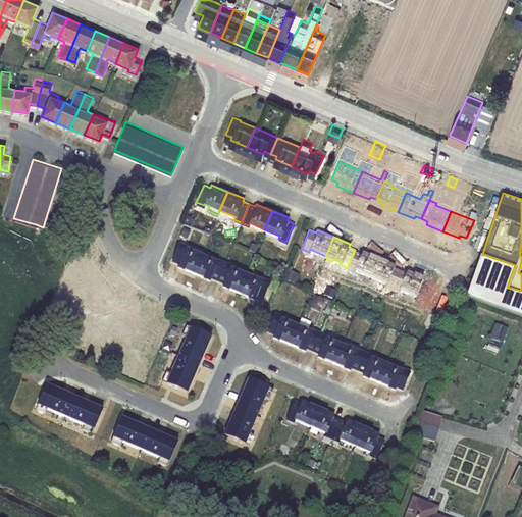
[(194,270),(202,252),(187,245),(187,244),(179,241),(172,257),(178,260),(177,263),(194,270)]
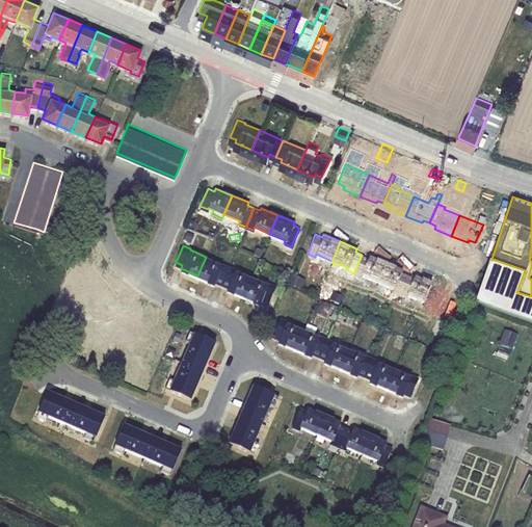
[(354,271),(353,273),(361,277),(362,273),(377,281),(386,261),(369,254),(368,257),(362,255),(354,271)]
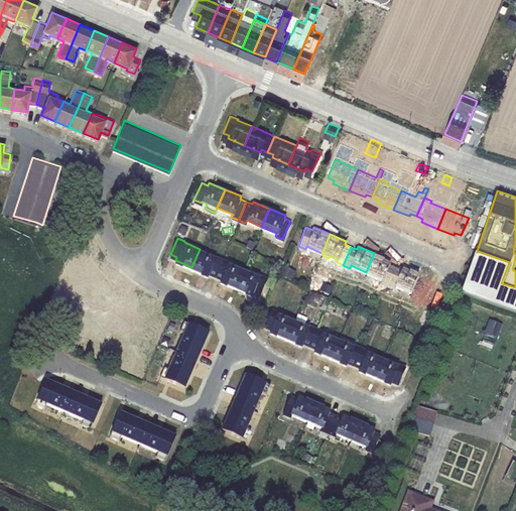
[(200,249),(191,267),(208,274),(209,271),(215,274),(223,256),(216,253),(215,255),(200,249)]
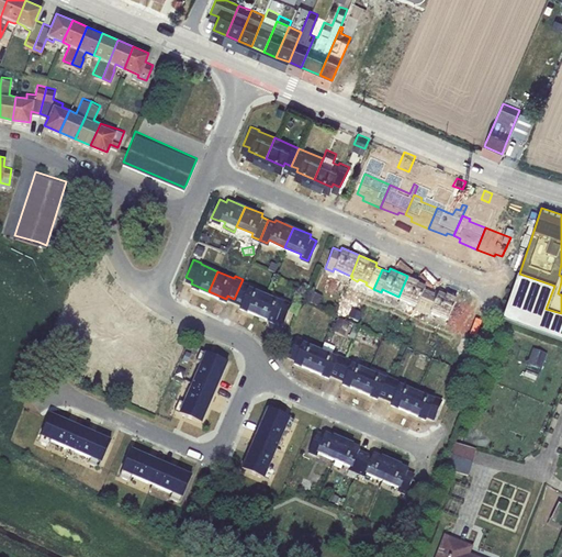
[(554,286),(519,274),(504,318),(561,337),(561,313),(546,309),(554,286)]
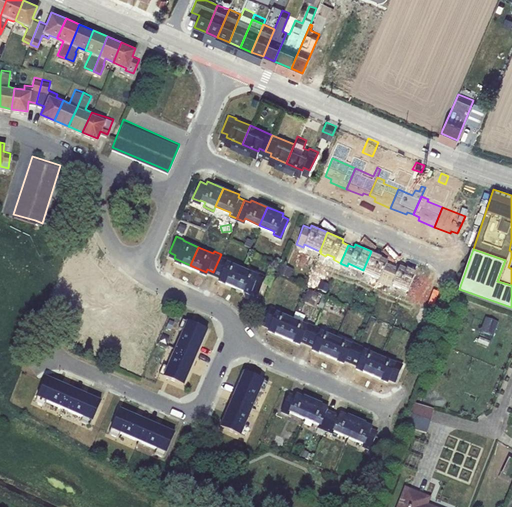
[(371,251),(363,270),(377,276),(377,278),(384,282),(392,264),(386,261),(387,258),(371,251)]
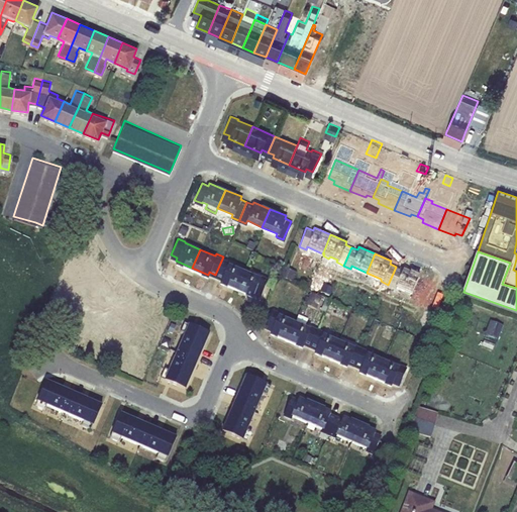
[(223,257),(215,275),(221,277),(220,280),(236,287),(244,269),(230,263),(231,260),(223,257)]
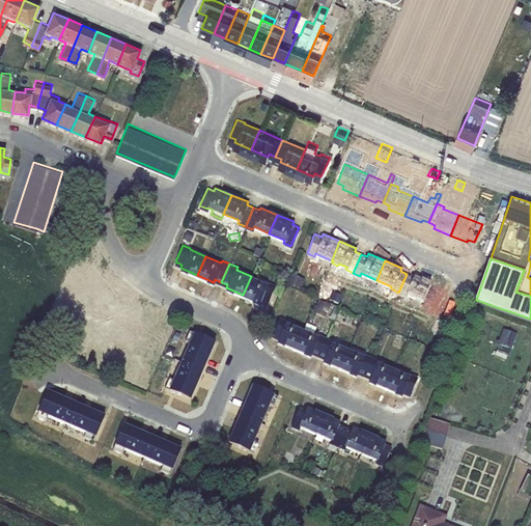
[(291,270),(286,279),(300,285),(304,275),(291,270)]
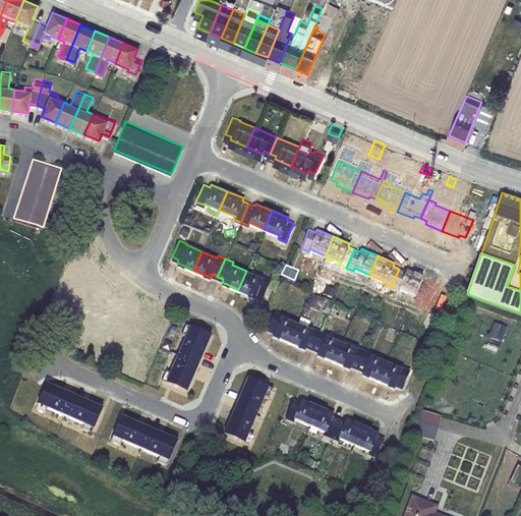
[(399,269),(391,287),(398,290),(399,287),(414,294),(422,275),(406,268),(405,271),(399,269)]
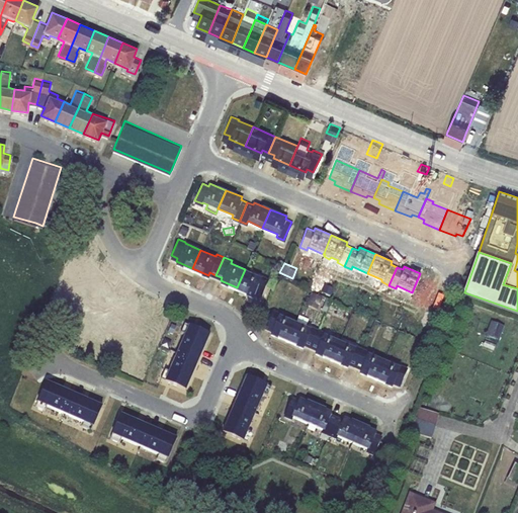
[(245,269),(237,287),(253,294),(254,291),(261,294),(268,276),(261,272),(260,275),(245,269)]
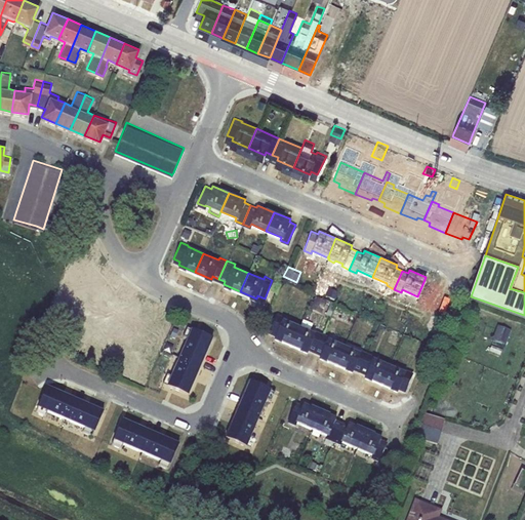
[(426,277),(417,296),(433,303),(432,306),(439,309),(447,290),(441,287),(442,284),(426,277)]
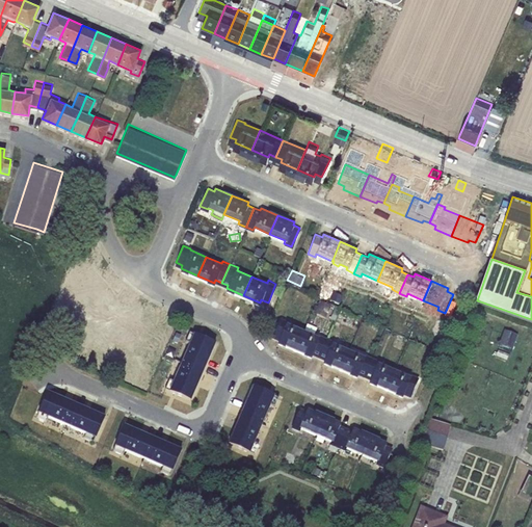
[(333,287),(329,295),(340,299),(343,291),(333,287)]
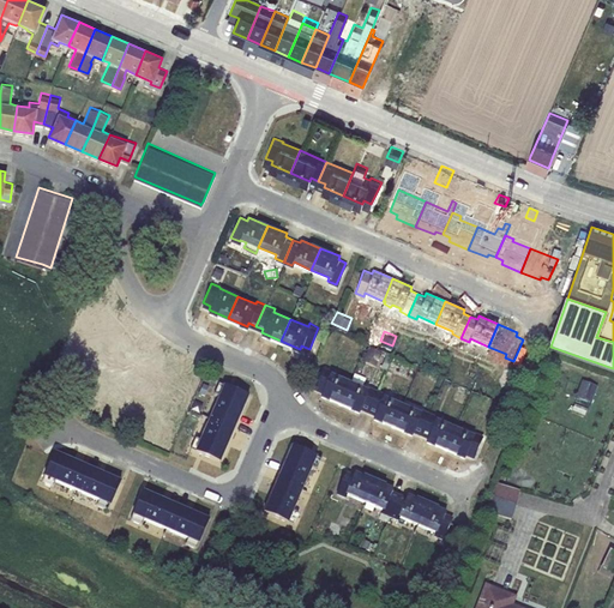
[(367,341),(361,355),(375,362),(381,347),(367,341)]
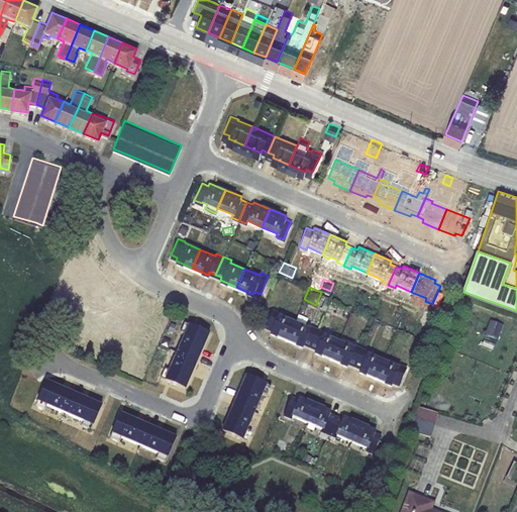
[(325,294),(321,306),(325,307),(330,296),(325,294)]
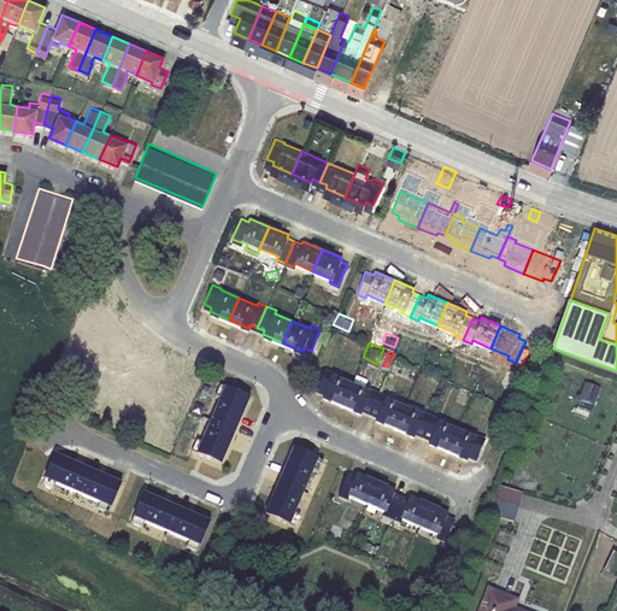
[(351,381),(351,380),(333,372),(334,370),(325,366),(316,387),(324,391),(322,394),(341,403),(351,381)]
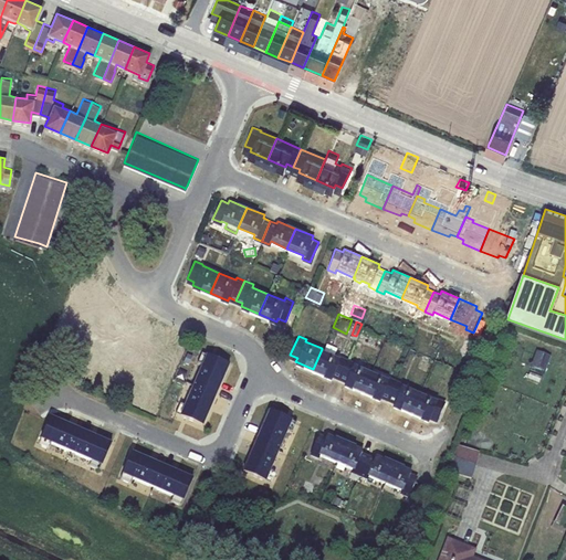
[(326,339),(322,348),(333,354),(337,344),(326,339)]
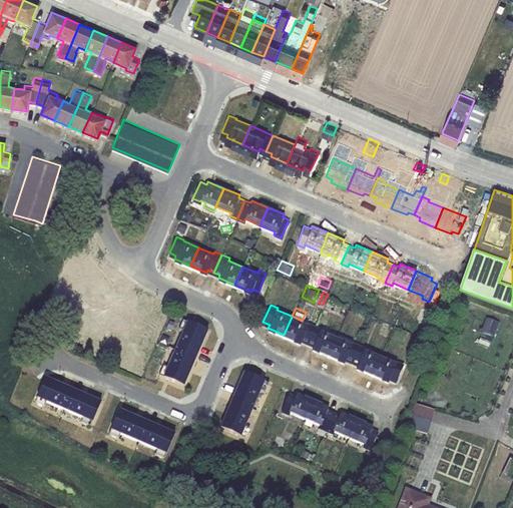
[(486,314),(481,328),(494,333),(499,319),(486,314)]
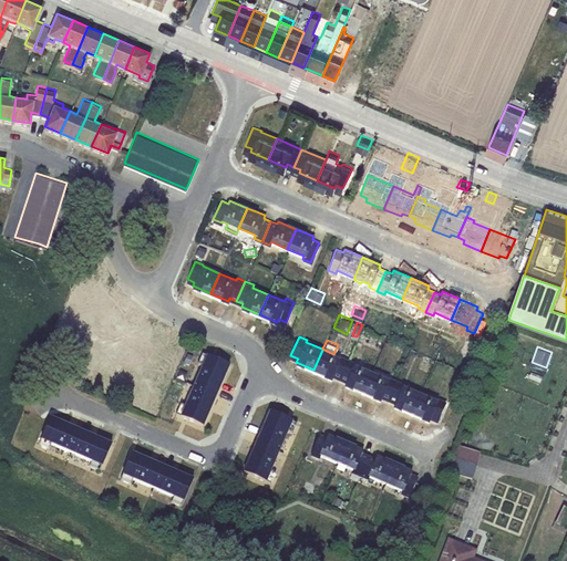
[(322,350),(313,370),(331,376),(332,374),(340,376),(348,356),(340,353),(339,356),(333,354),(322,349),(322,350)]
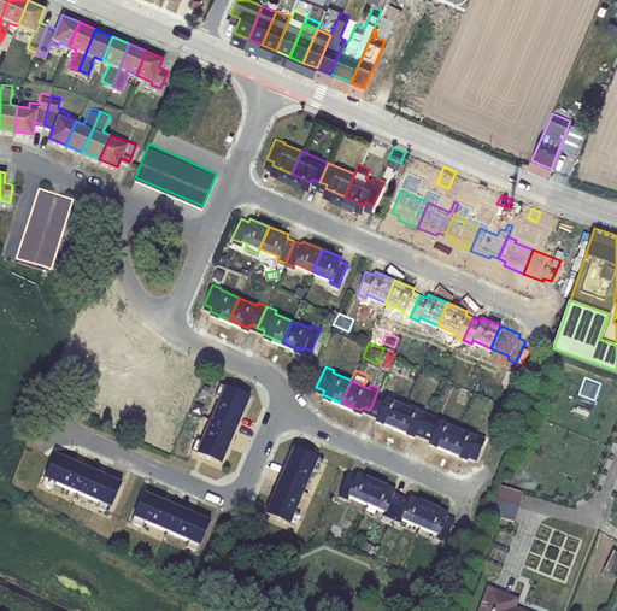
[(219,395),(225,383),(219,381),(215,393),(219,394),(219,395)]
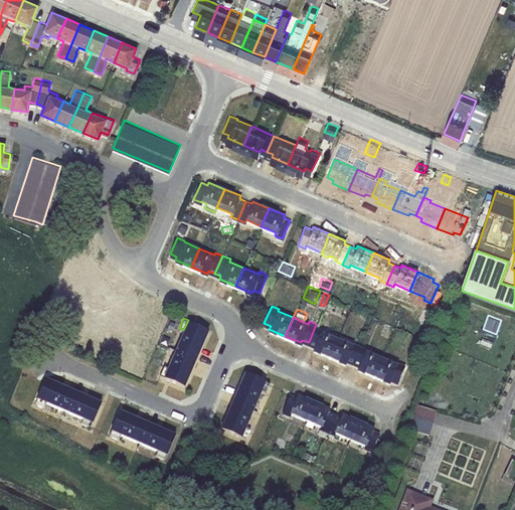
[(188,320),(183,330),(204,338),(208,329),(188,320)]
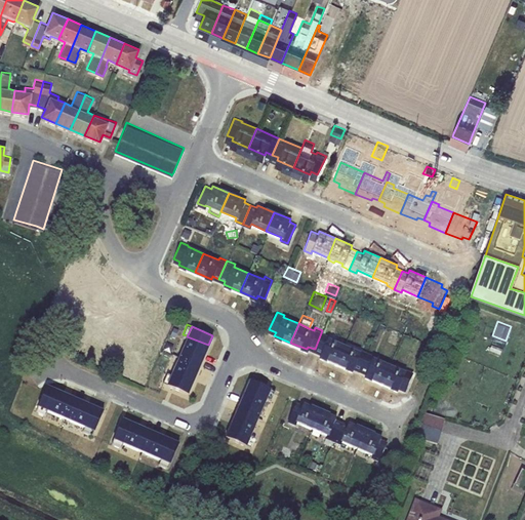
[(322,330),(315,349),(321,352),(320,355),(335,361),(344,343),(329,336),(330,333),(322,330)]
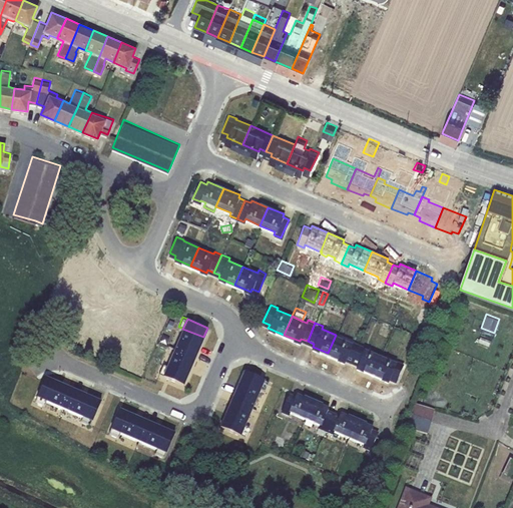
[(182,328),(174,346),(175,346),(195,355),(198,348),(203,337),(182,329),(182,328)]
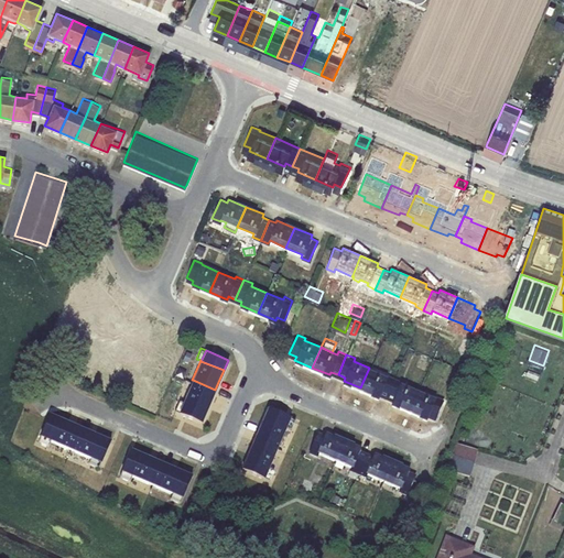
[(369,368),(360,387),(378,395),(379,393),(387,395),(394,375),(387,372),(386,374),(369,368)]
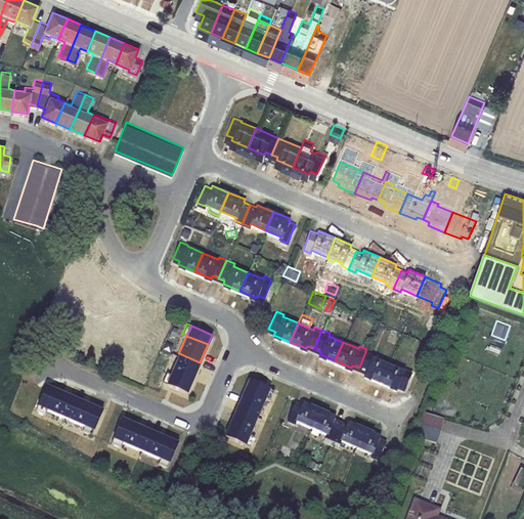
[(366,349),(359,368),(365,371),(364,374),(380,380),(388,361),(372,354),(373,352),(366,349)]
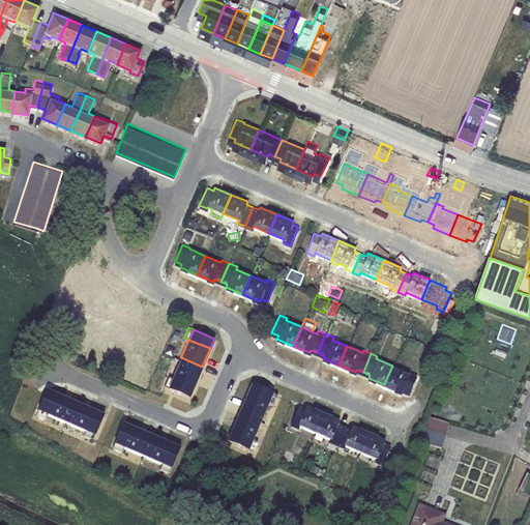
[(180,357),(172,376),(173,376),(194,385),(198,376),(199,374),(202,367),(181,357),(180,357)]
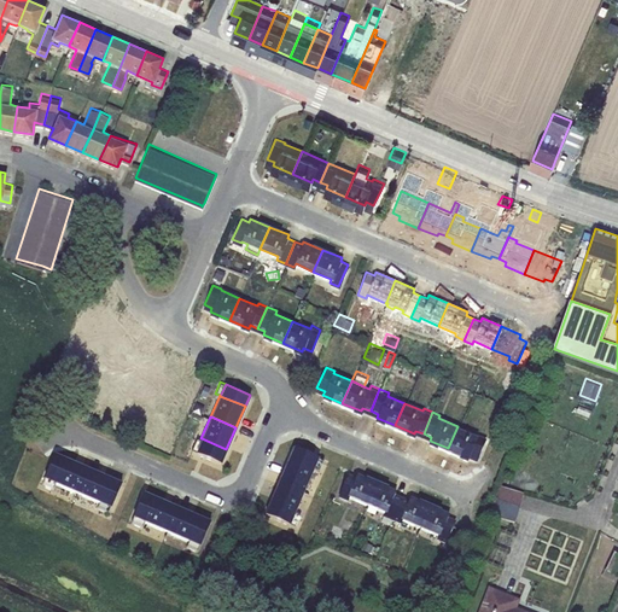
[(458,426),(448,448),(467,456),(468,454),(477,456),(487,435),(477,431),(476,435),(458,426)]
